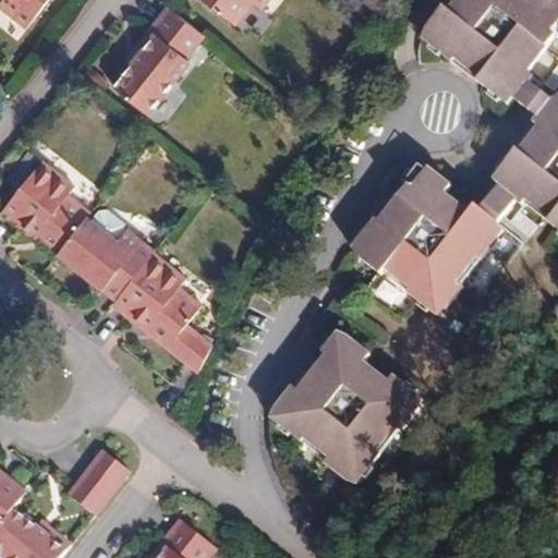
[(0,5),(27,27),(49,0),(3,0),(0,4),(0,5)]
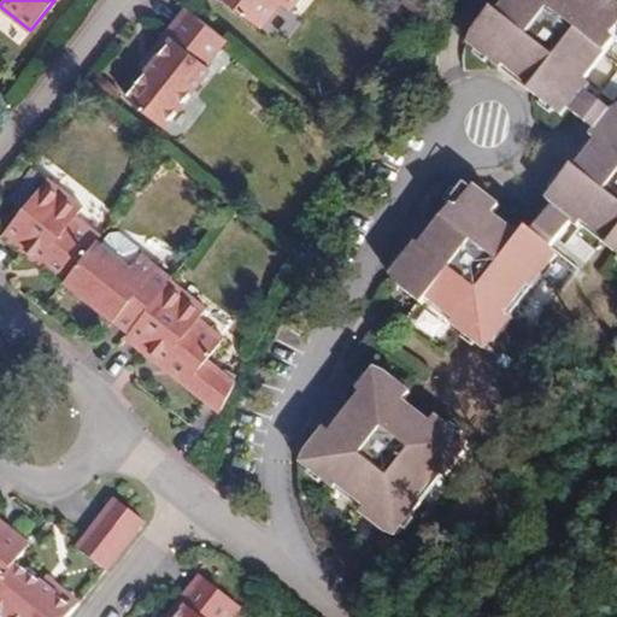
[(297,0),(224,0),(260,28),(280,3),(289,10),(297,0)]
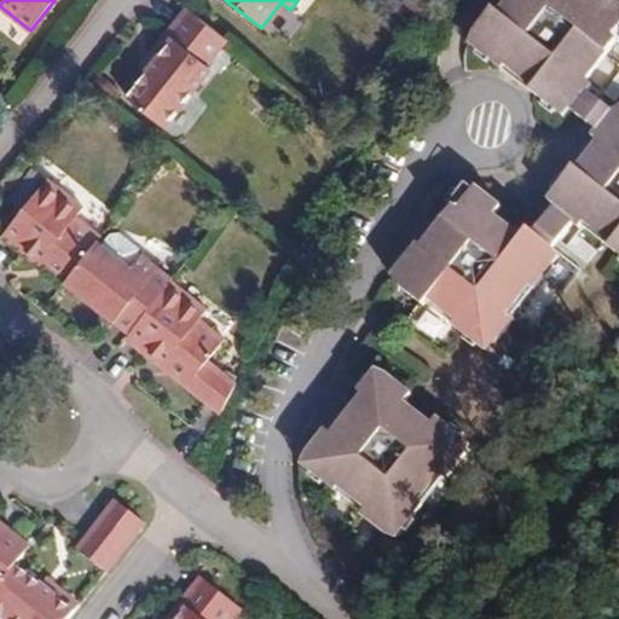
[(493,7),(474,33),(497,51),(491,58),(504,69),(507,65),(533,87),(531,91),(543,100),(549,93),(573,111),(594,86),(588,81),(618,40),(618,39),(614,35),(618,29),(618,5),(612,0),(601,0),(599,3),(595,0),(508,0),(499,12),(493,7)]
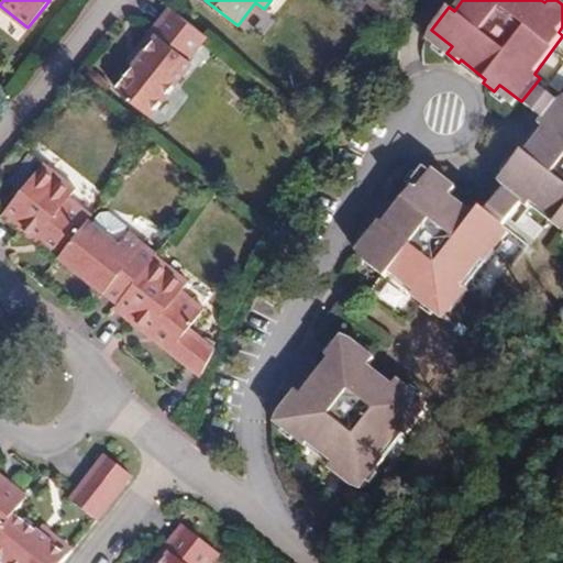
[(133,65),(116,88),(150,116),(192,62),(188,58),(207,35),(170,7),(138,48),(143,53),(133,65)]
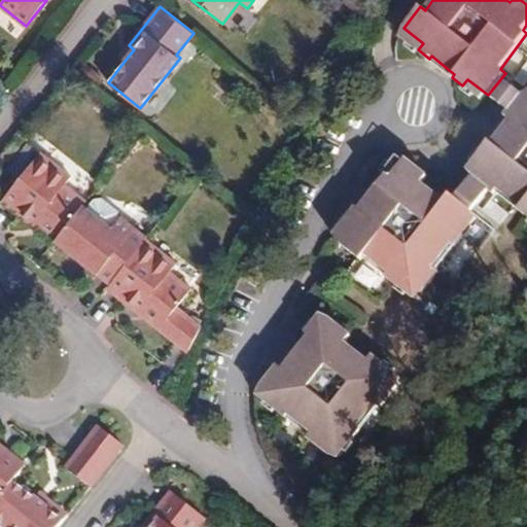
[(423,43),(403,28),(400,36),(418,49),(423,43)]
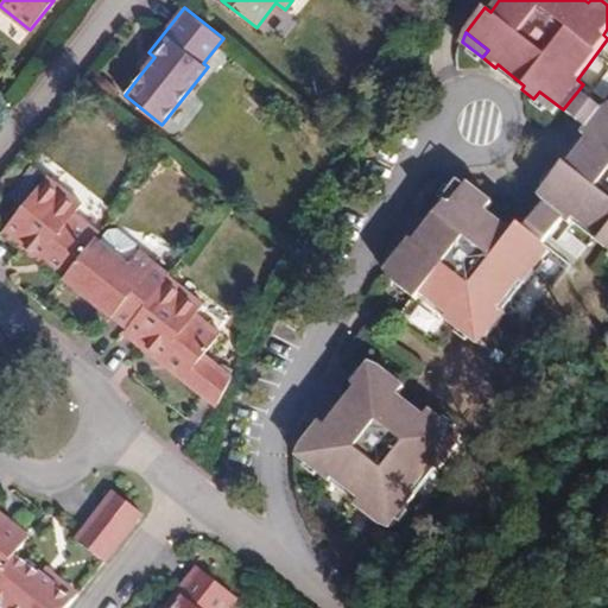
[(154,57),(149,52),(139,65),(144,70),(154,57)]
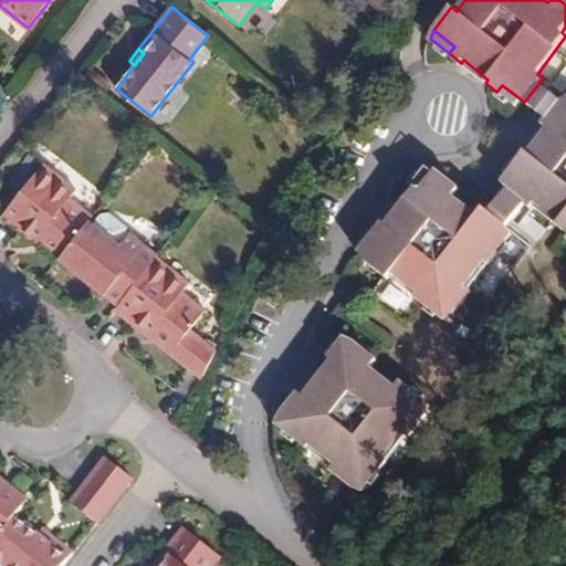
[(524,102),(502,85),(496,92),(516,107),(524,102)]
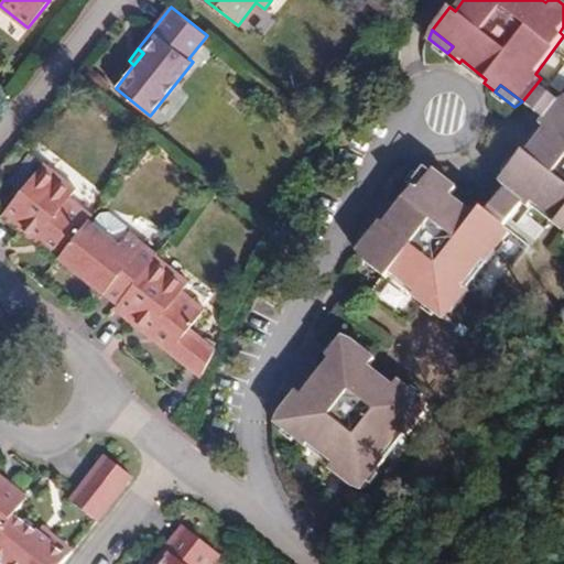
[(507,185),(530,204),(532,202),(557,221),(554,225),(563,231),(563,104),(560,100),(541,126),(545,129),(525,153),(522,151),(513,162),(520,167),(507,185)]
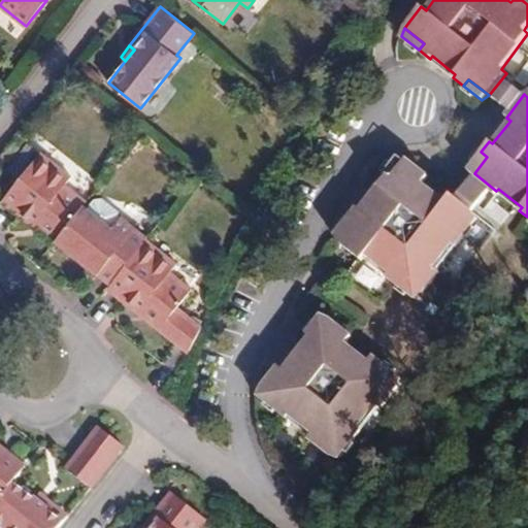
[(37,156),(25,146),(7,168),(21,177),(37,156)]
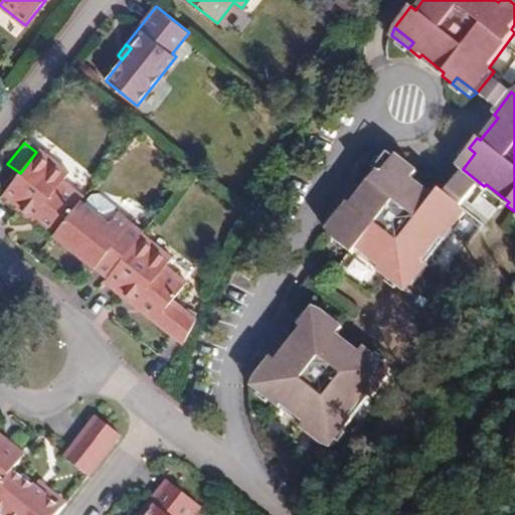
[(456,164),(463,169),(475,153),(469,148),(456,164)]
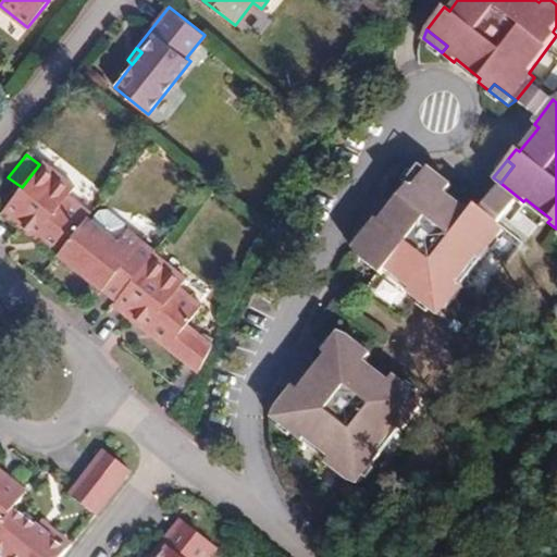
[(22,187),(2,212),(35,237),(39,232),(62,249),(88,217),(91,213),(69,195),(75,186),(42,161),(39,164),(22,187)]
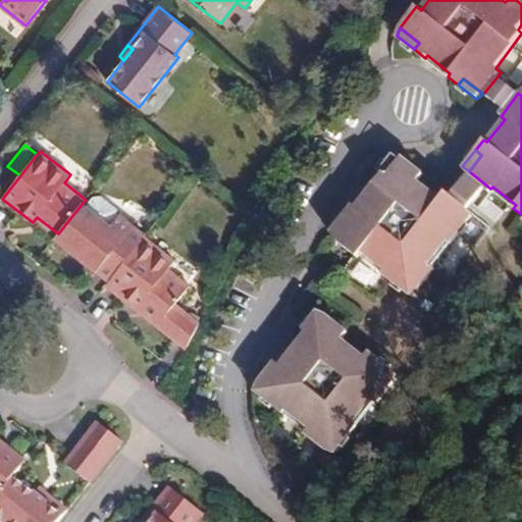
[(401,158),(386,175),(382,173),(356,207),(353,205),(345,216),(351,221),(336,240),(358,257),(362,252),(383,269),(381,272),(393,281),(398,274),(417,291),(434,268),(429,264),(447,242),(450,244),(458,233),(452,228),(466,210),(445,193),(439,200),(417,183),(422,175),(401,158)]
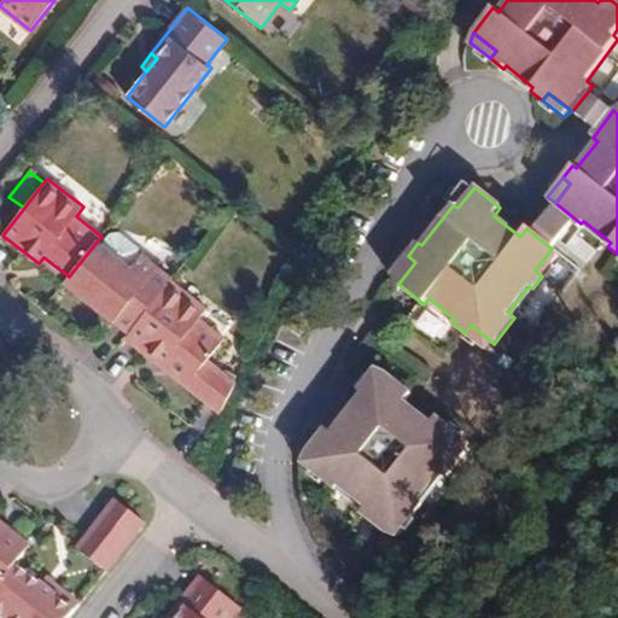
[(101,244),(130,267),(140,256),(140,248),(120,232),(111,232),(101,244)]
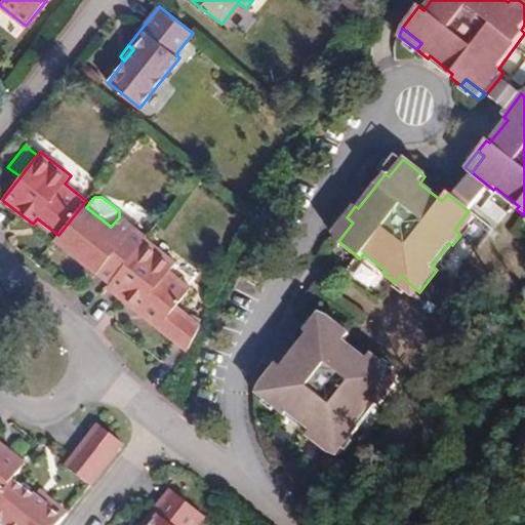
[(84,261),(111,282),(146,239),(147,236),(120,215),(119,217),(111,227),(86,207),(83,204),(58,235),(55,239),(74,252),(75,250),(86,258),(84,261)]
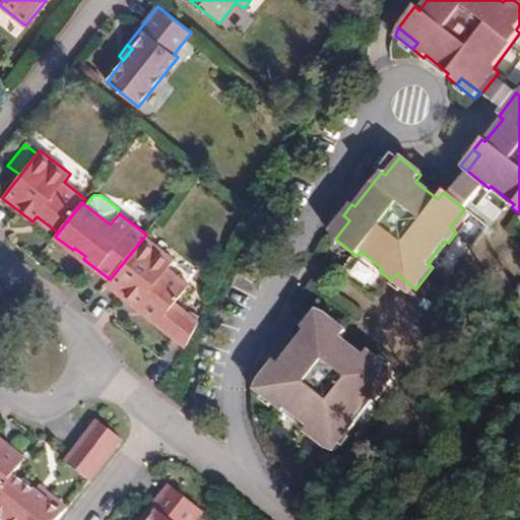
[(450,228),(456,233),(469,216),(464,209),(450,228)]
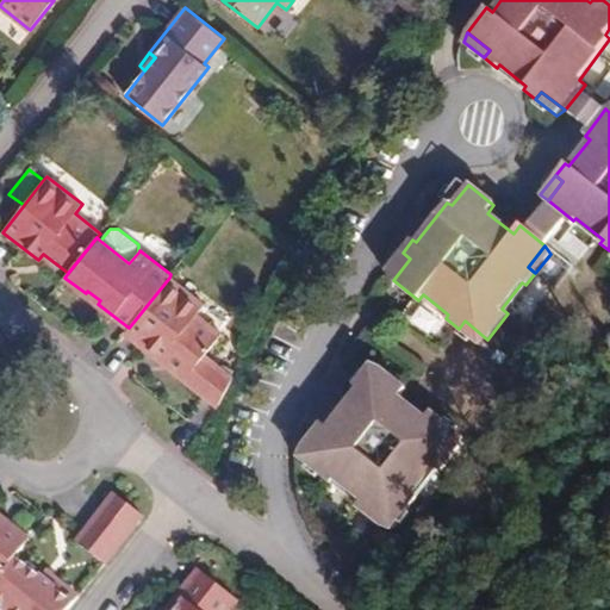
[(393,280),(410,259),(403,253),(388,272),(393,280)]
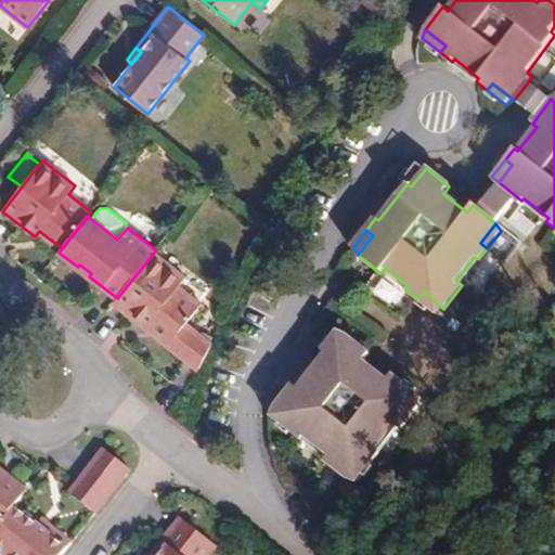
[(59,253),(62,248),(39,231),(35,236),(57,255),(59,253)]
